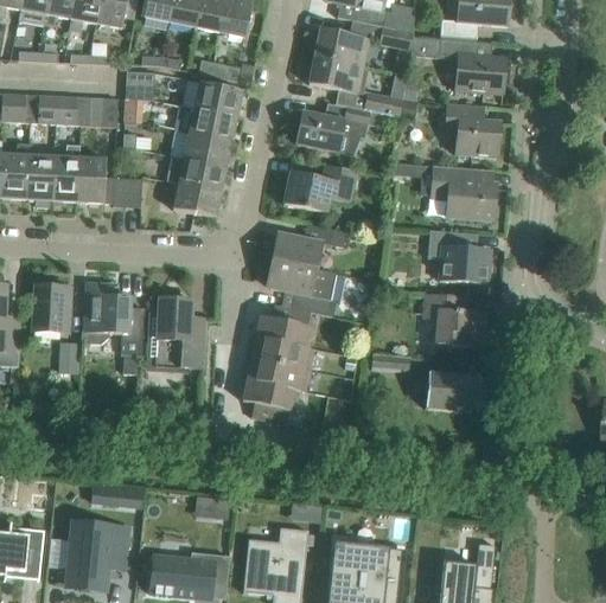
[(0,0),(0,17),(5,18),(5,13),(7,6),(20,8),(21,0),(0,0)]
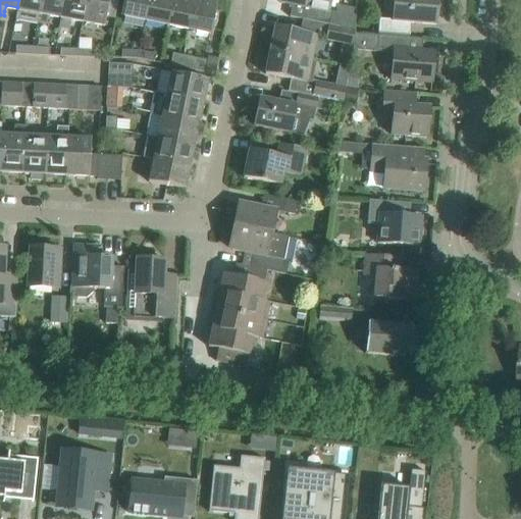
[(18,0),(17,7),(16,17),(38,21),(42,0),(18,0)]
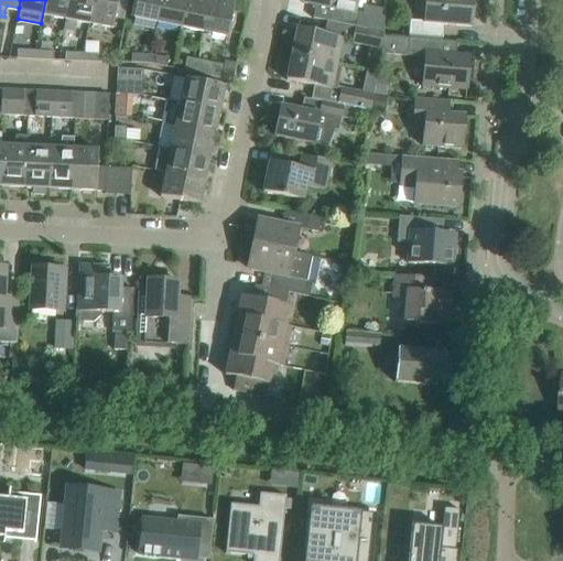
[(66,17),(69,0),(45,0),(41,23),(52,24),(54,14),(66,17)]
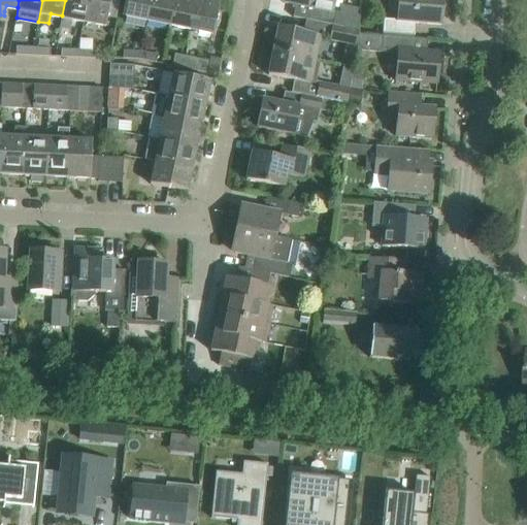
[(84,20),(87,0),(65,0),(62,15),(60,26),(70,27),(72,18),(84,20)]
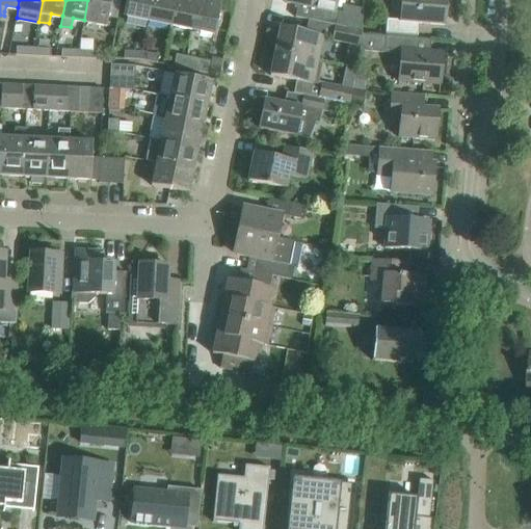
[(87,0),(84,20),(107,24),(110,7),(111,0),(87,0)]
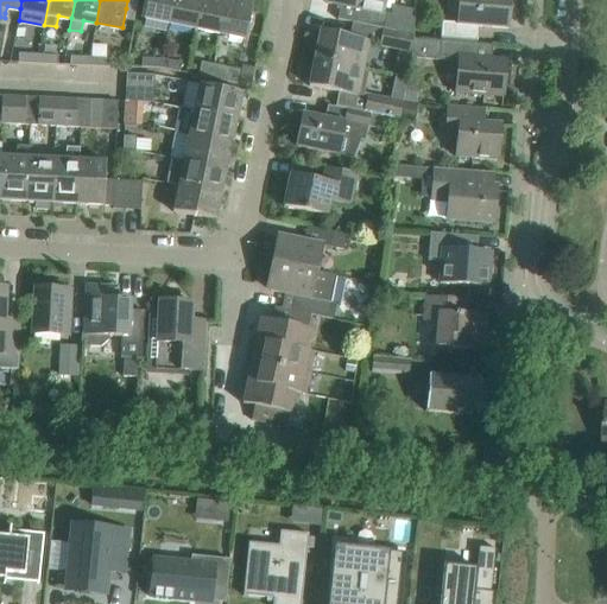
[(170,21),(174,0),(147,0),(145,16),(170,21)]
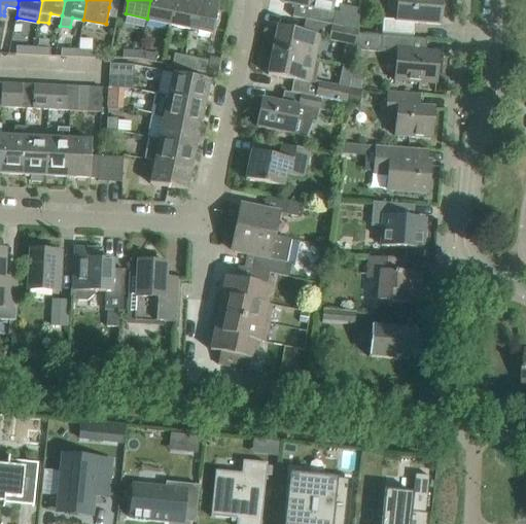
[(169,23),(173,0),(150,0),(147,19),(169,23)]
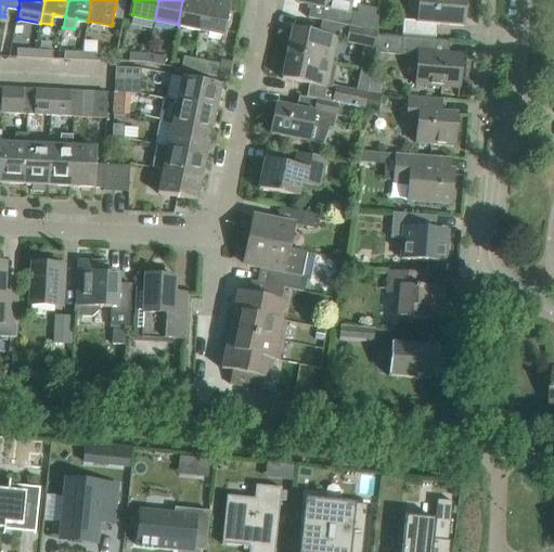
[(201,28),(206,0),(182,0),(178,24),(201,28)]
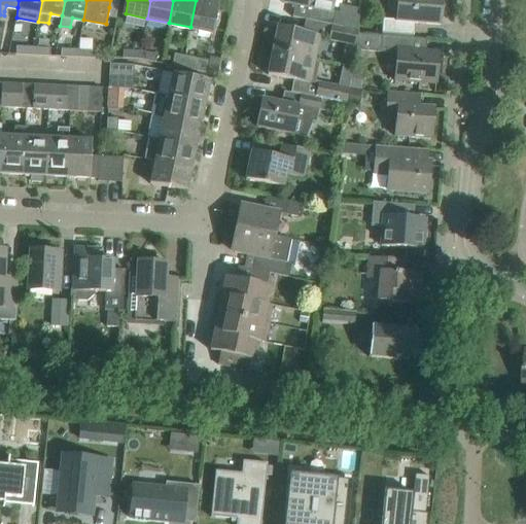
[(196,0),(190,27),(213,32),(219,0),(196,0)]
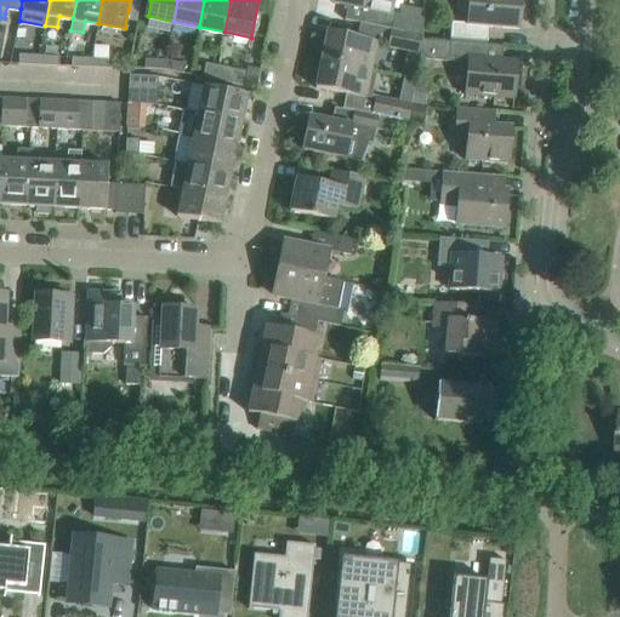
[(405,29),(409,13),(391,10),(392,0),(334,0),(363,6),(359,20),(368,22),(405,29)]
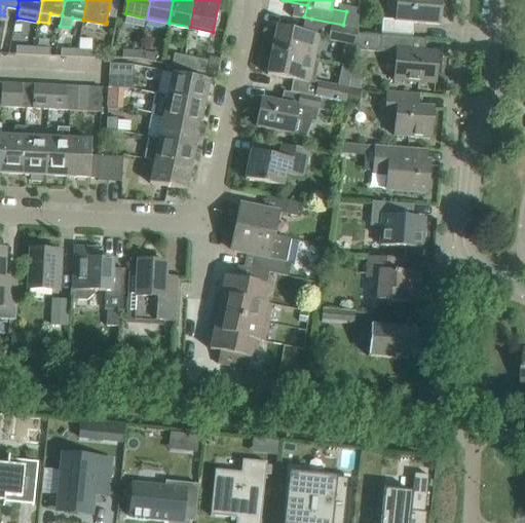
[(398,0),(397,17),(383,16),(382,30),(413,32),(414,20),(441,22),(442,0),(398,0)]
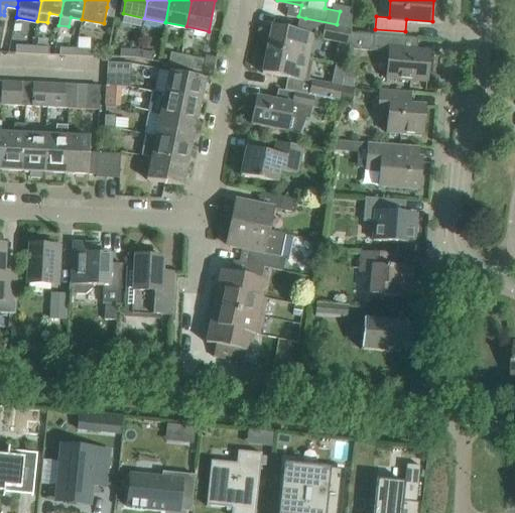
[(313,34),(349,41),(351,30),(351,27),(337,24),(305,18),(303,30),(272,23),(267,47),(308,55),(313,34)]
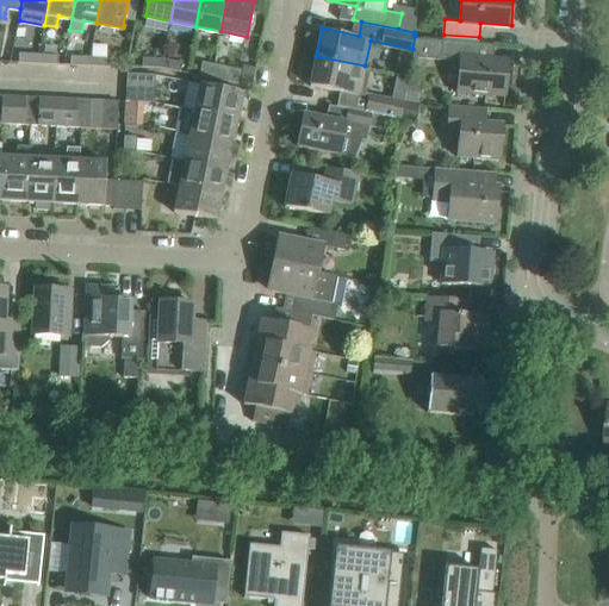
[(412,55),(460,60),(458,91),(505,94),(508,57),(474,55),(476,41),(452,39),(442,38),(418,36),(415,36),(412,49),(414,49),(412,55)]
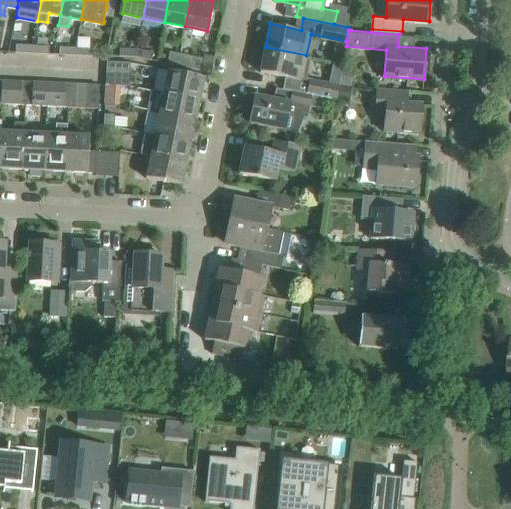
[(16,43),(16,50),(32,51),(33,43),(16,43)]
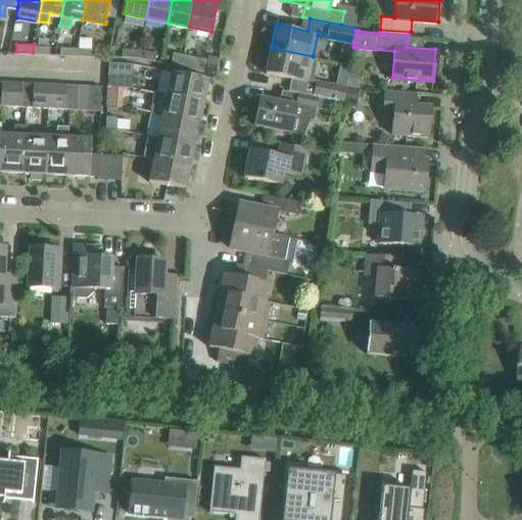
[(51,45),(34,44),(33,52),(50,53),(51,45)]
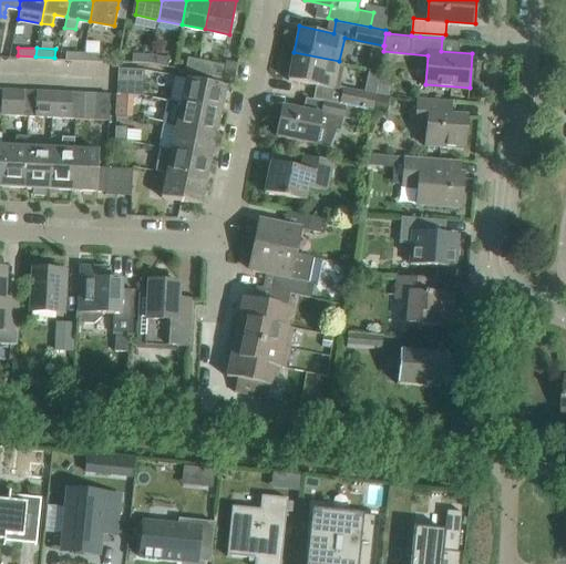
[(65,59),(84,59),(84,51),(67,50),(65,59)]
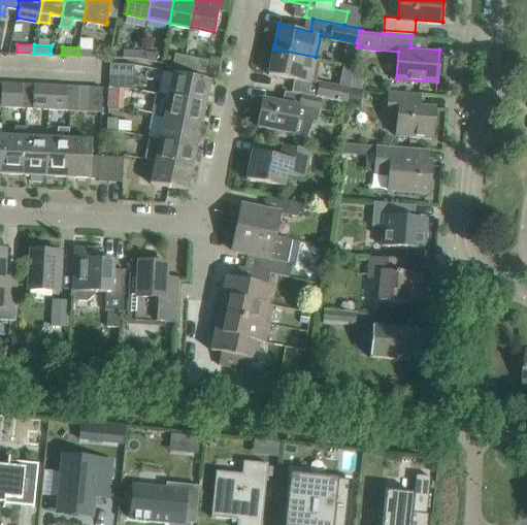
[(78,47),(78,55),(96,56),(96,47),(78,47)]
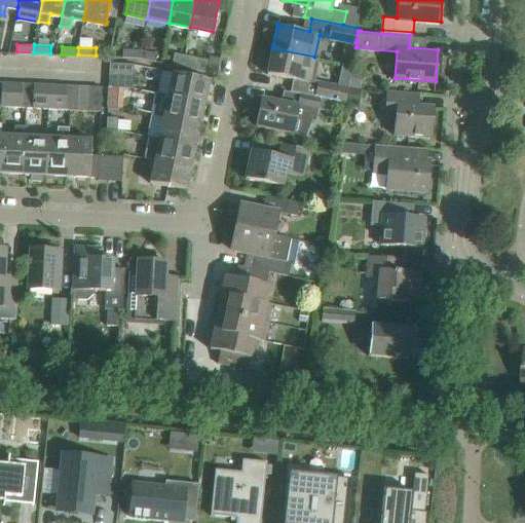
[(140,57),(141,48),(123,47),(123,55),(140,57)]
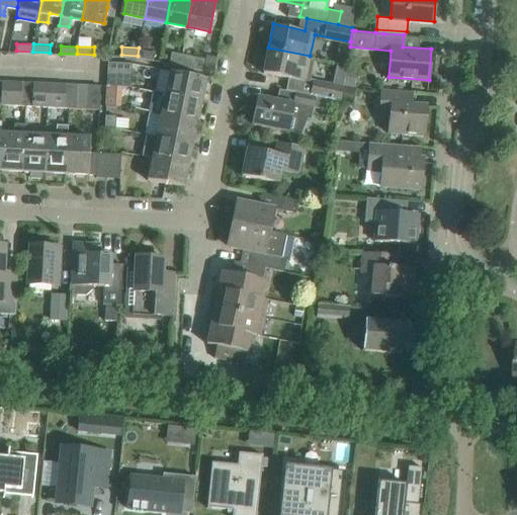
[(139,48),(138,56),(154,59),(156,51),(139,48)]
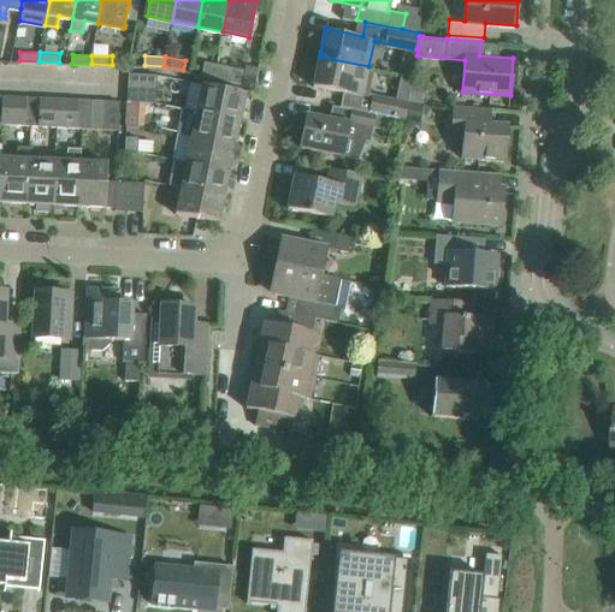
[(400,72),(394,97),(373,94),(372,96),(364,94),(368,66),(319,57),(314,84),(350,91),(347,105),(342,102),(341,105),(388,114),(406,118),(409,100),(412,81),(413,75),(400,72)]
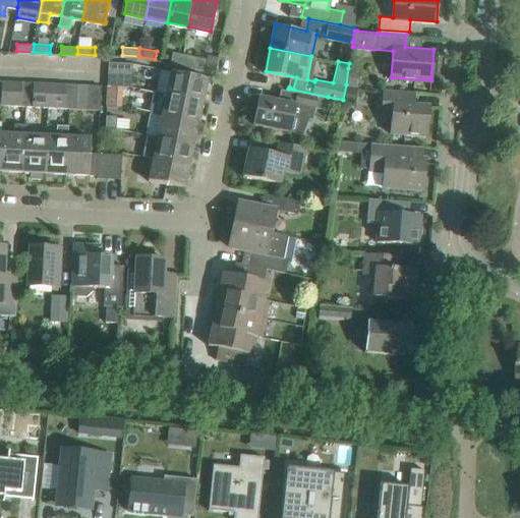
[(181,64),(183,53),(173,50),(170,62),(181,64)]
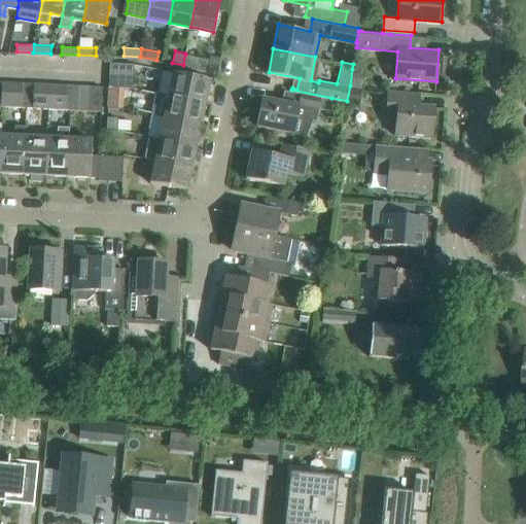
[(210,58),(185,54),(183,65),(207,70),(210,58)]
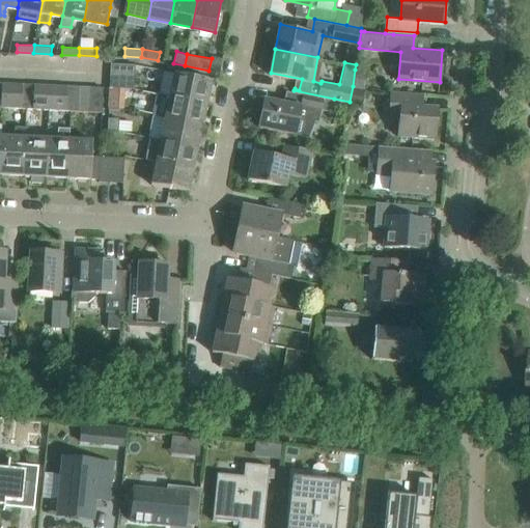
[(135,75),(136,63),(136,62),(111,61),(110,74),(135,75)]
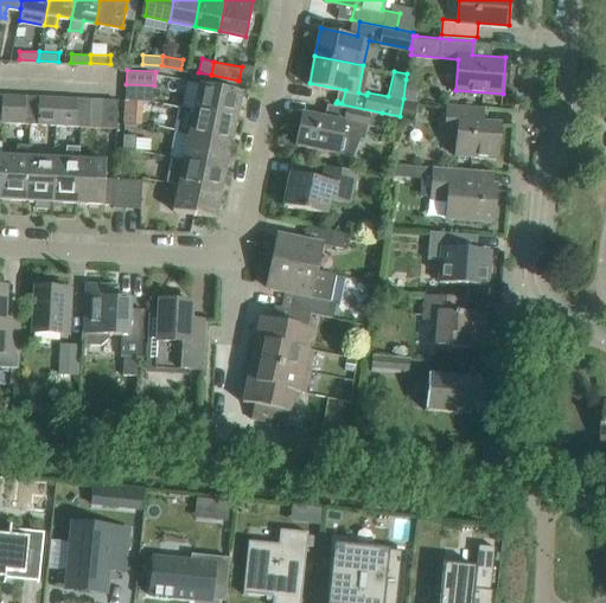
[(199,82),(195,108),(237,116),(242,90),(219,85),(201,82),(199,82)]
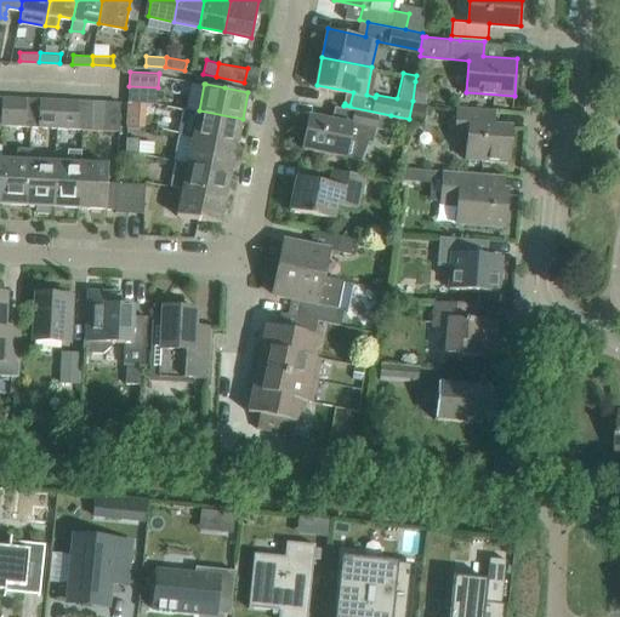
[(129,86),(129,101),(158,102),(158,87),(129,86)]
